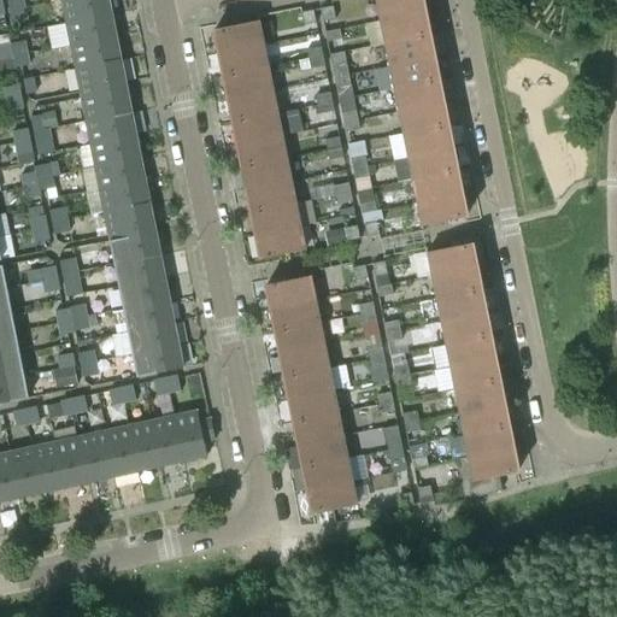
[(9,0),(11,11),(25,7),(23,0),(9,0)]
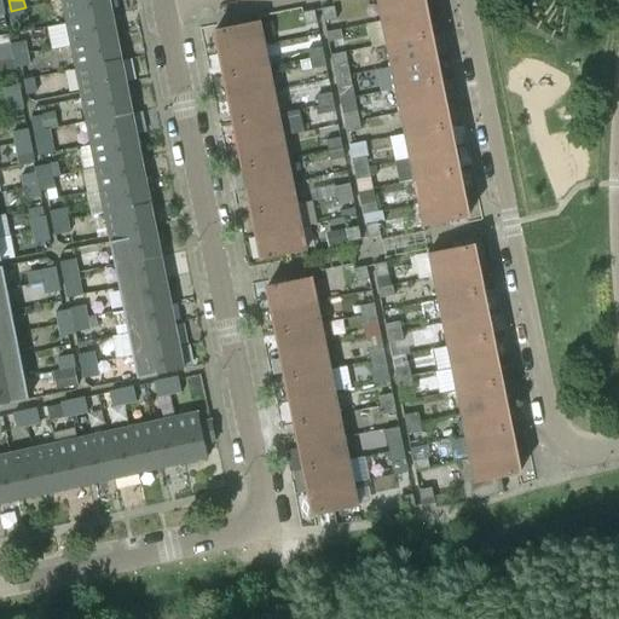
[(64,0),(63,0),(68,23),(111,15),(109,0),(64,0)]
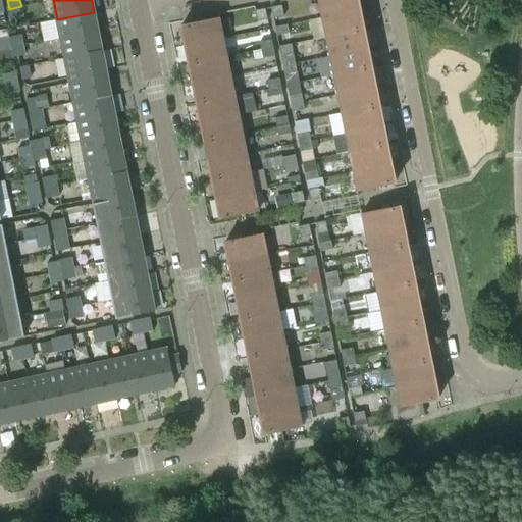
[(317,0),(321,18),(359,11),(356,0),(317,0)]
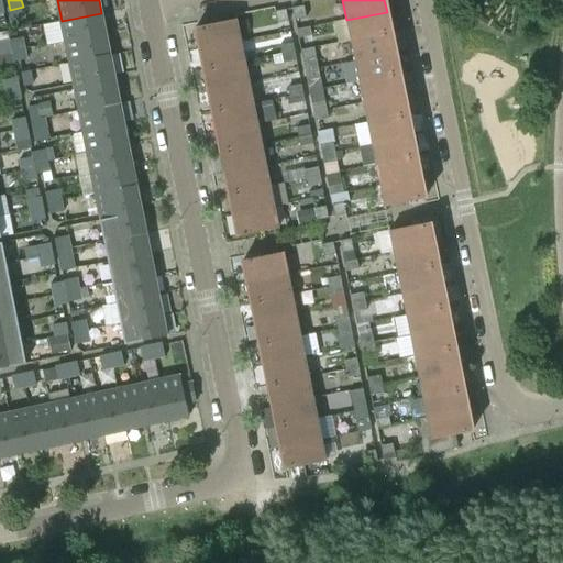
[(25,18),(23,7),(10,10),(12,21),(25,18)]
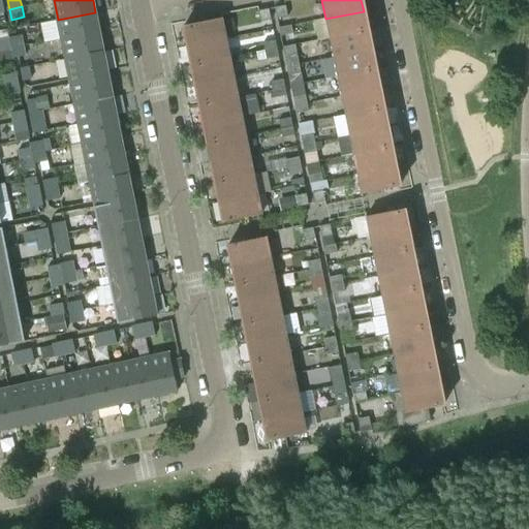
[(285,6),(284,6),(275,8),(277,19),(287,17),(285,6)]
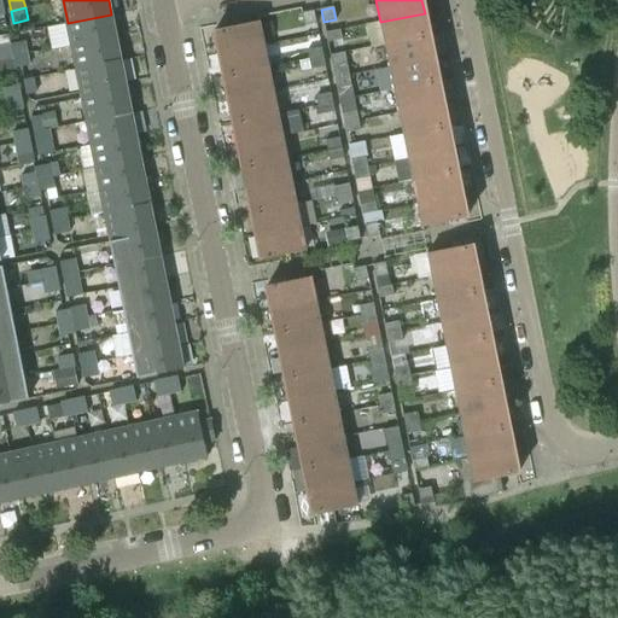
[(316,24),(314,11),(301,13),(304,27),(316,24)]
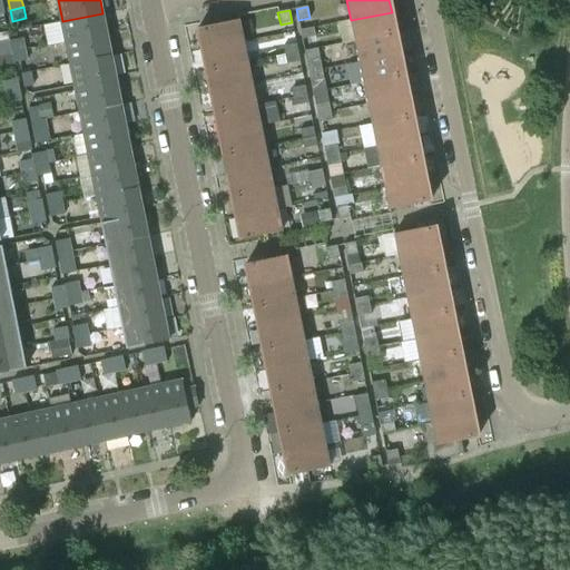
[(351,20),(355,41),(396,32),(392,12),(351,20)]
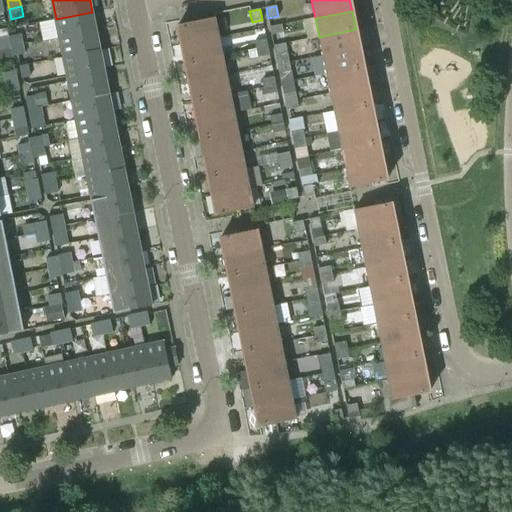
[(56,19),(59,38),(96,30),(92,12),(56,19)]
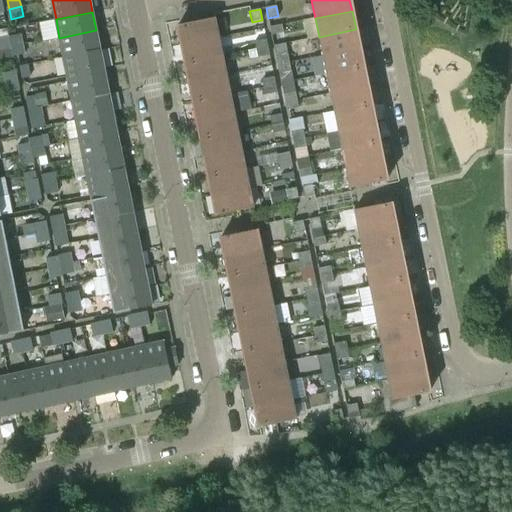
[(177,26),(181,45),(218,38),(214,18),(177,26)]
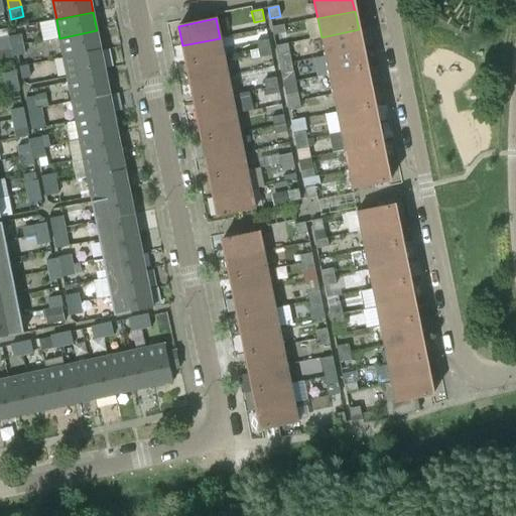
[(286,33),(284,24),(271,27),(273,36),(286,33)]
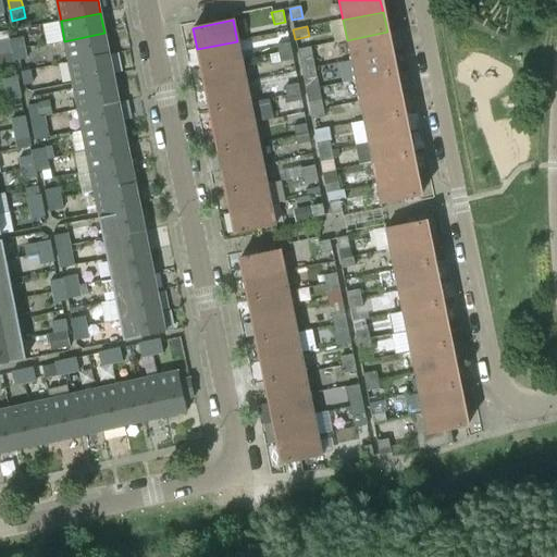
[(0,42),(10,41),(10,40),(8,31),(0,32),(0,42)]
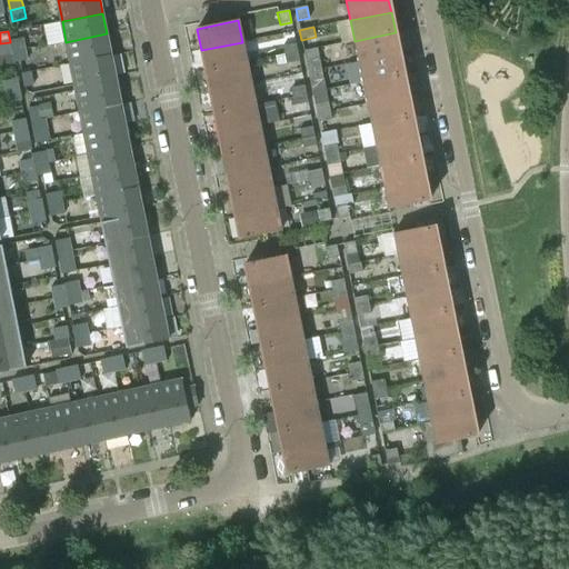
[(400,53),(396,32),(355,41),(359,62),(400,53)]
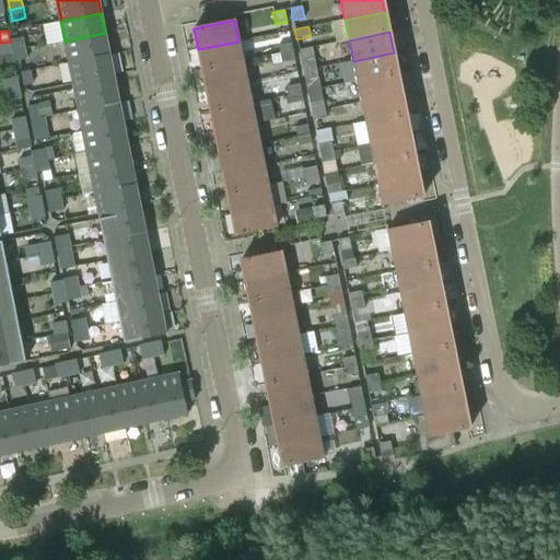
[(65,42),(69,62),(109,54),(105,33),(65,42)]
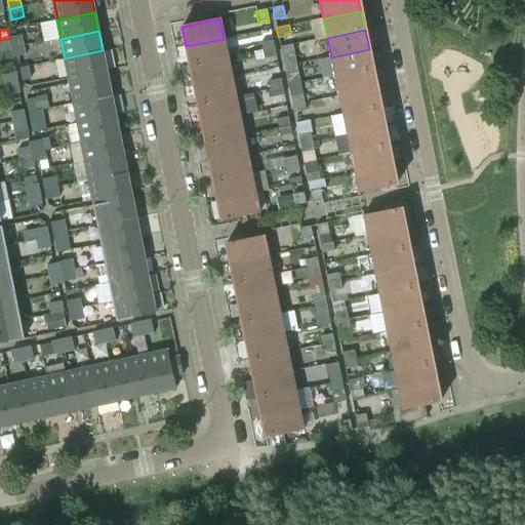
[(9,39),(11,47),(24,45),(22,35),(9,38),(9,39)]
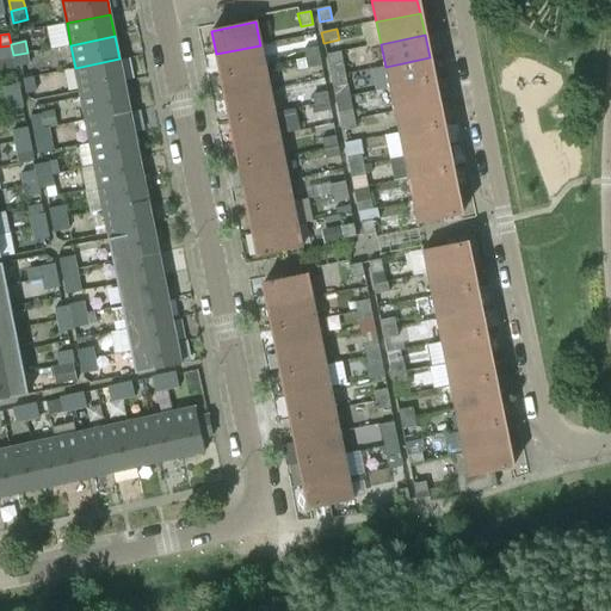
[(0,60),(13,57),(13,55),(11,45),(0,47),(0,60)]
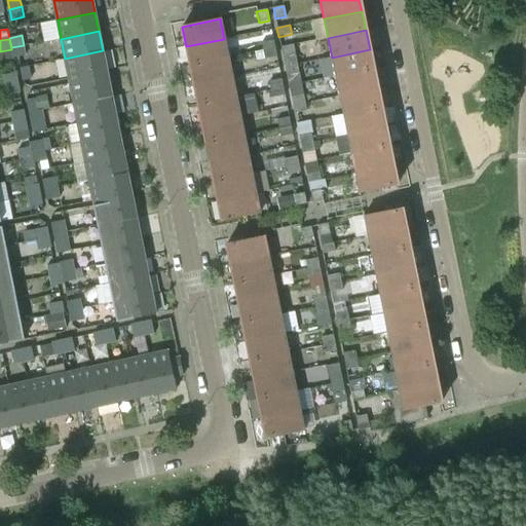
[(186,46),(190,66),(228,58),(224,39),(186,46)]
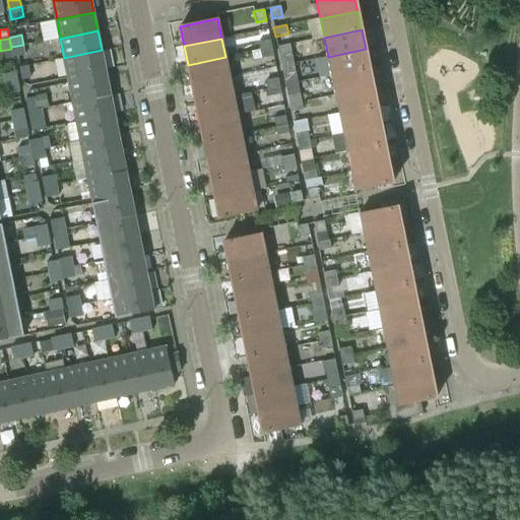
[(258,42),(260,50),(272,48),(270,40),(258,42)]
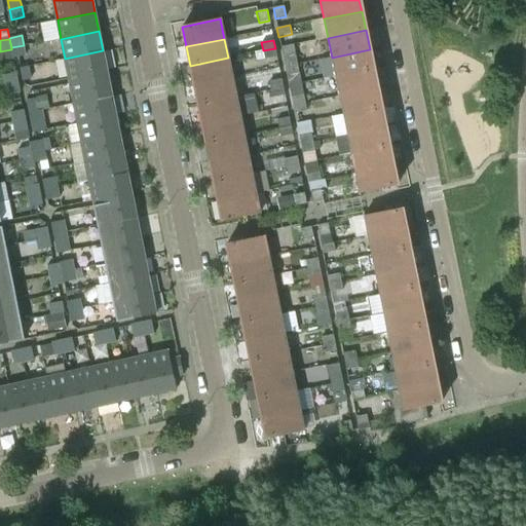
[(26,55),(24,45),(11,47),(11,49),(13,58),(26,55)]
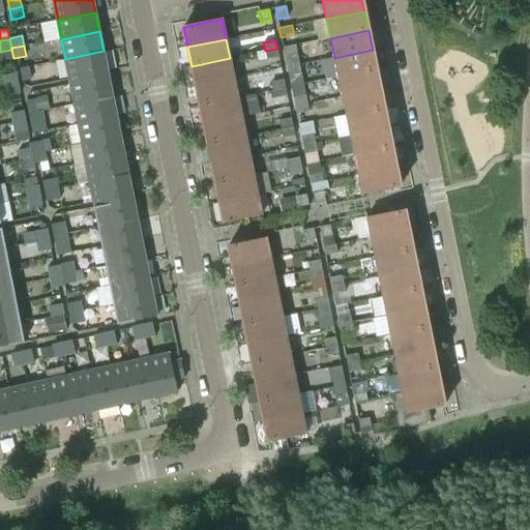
[(284,48),(287,67),(300,64),(296,46),(284,48)]
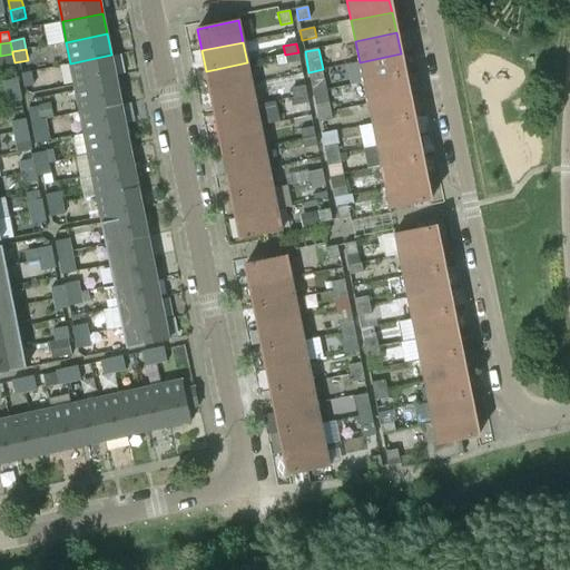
[(303,75),(298,52),(285,55),(276,57),(277,66),(286,65),(288,77),(303,75)]
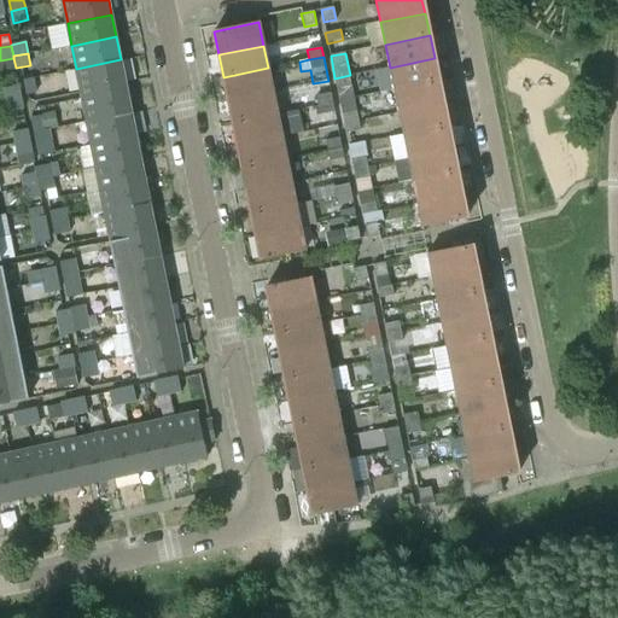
[(390,68),(394,89),(438,81),(435,58),(390,68)]
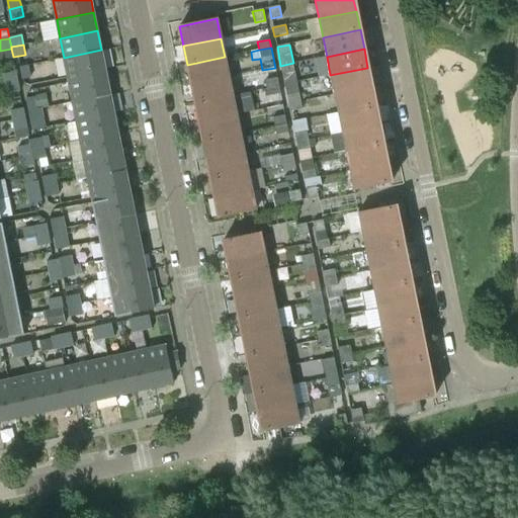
[(101,50),(64,58),(68,76),(69,82),(106,75),(105,69),(101,50)]
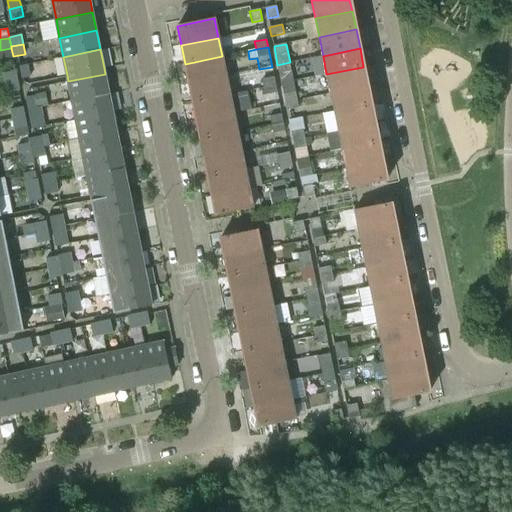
[(185,64),(189,83),(226,75),(222,56),(185,64)]
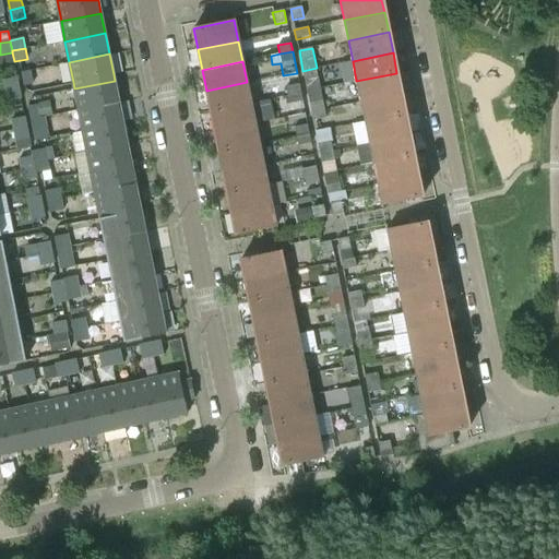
[(320,90),(317,68),(302,71),(307,92),(320,90)]
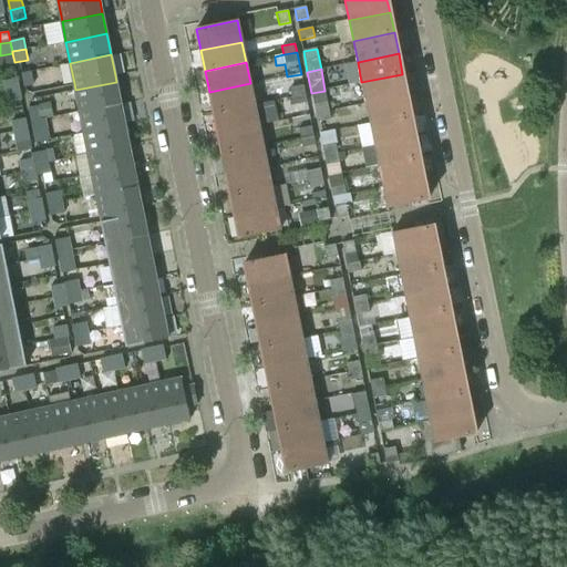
[(34,84),(31,72),(22,73),(24,86),(34,84)]
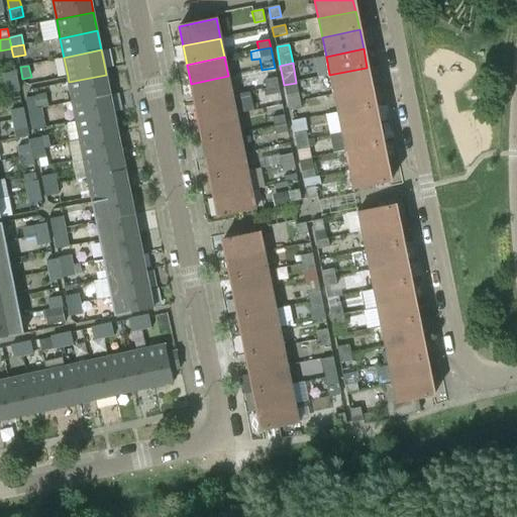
[(371,87),(367,68),(329,75),(333,94),(371,87)]
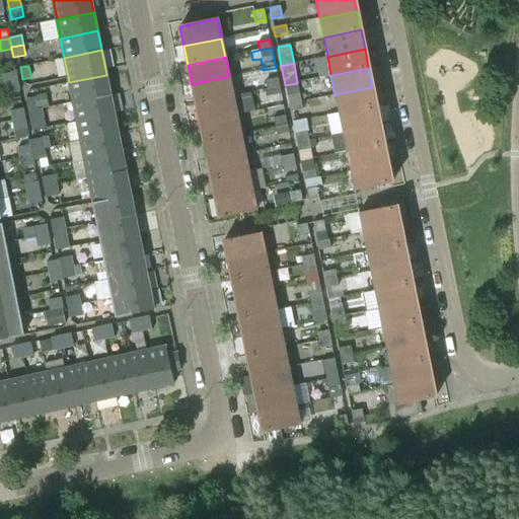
[(3,73),(5,83),(17,81),(15,71),(3,73)]
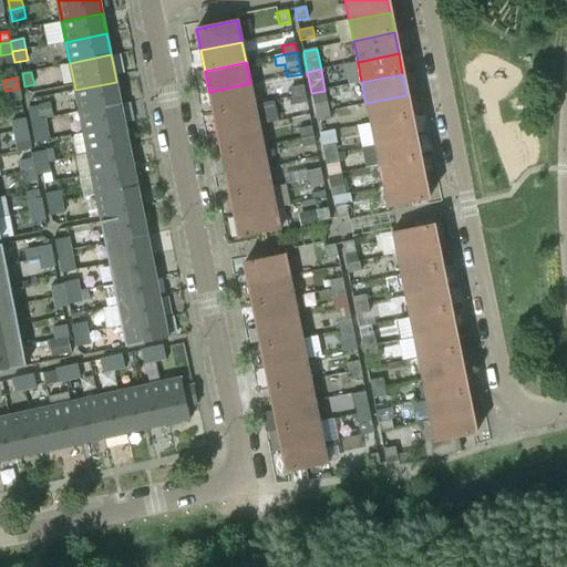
[(116,82),(75,90),(80,111),(121,103),(116,82)]
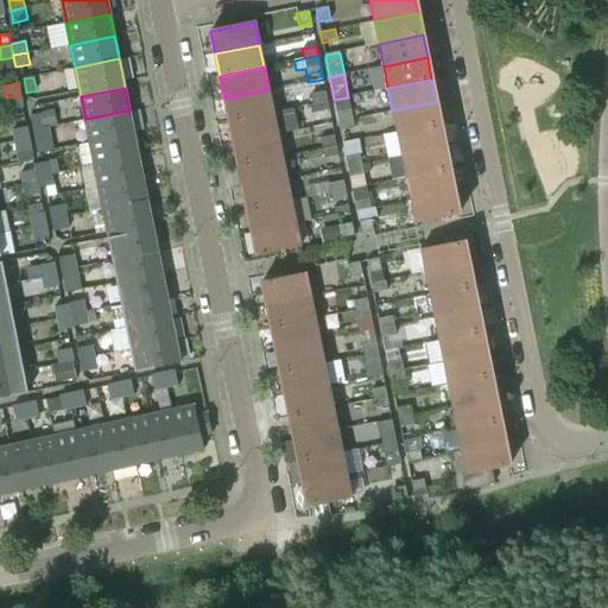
[(225,99),(229,121),(273,112),(268,89),(225,99)]
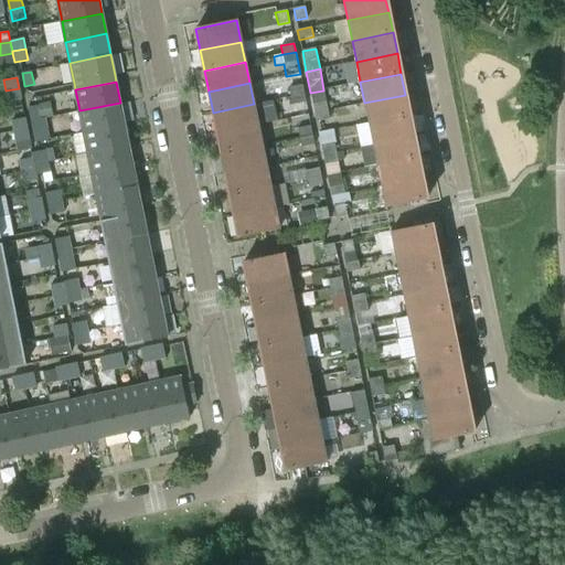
[(289,87),(291,97),(305,95),(302,85),(289,87)]
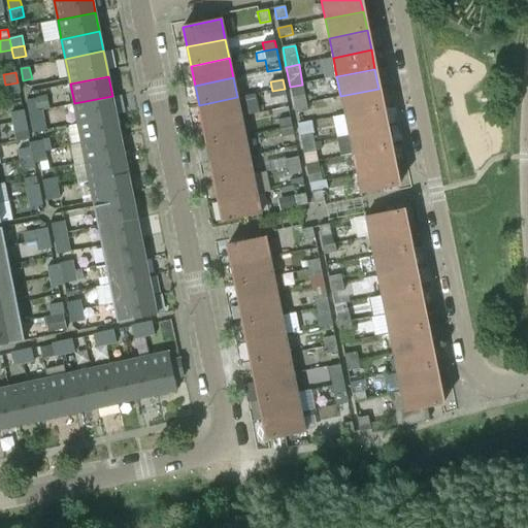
[(20,93),(18,83),(5,85),(7,95),(20,93)]
